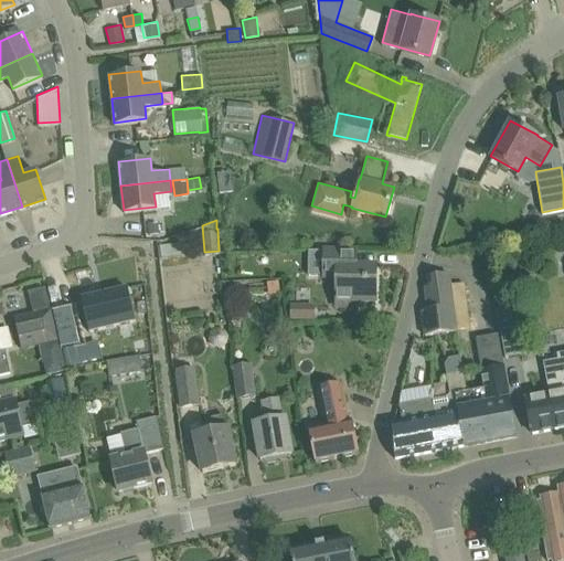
[(157,221),(148,222),(149,233),(158,232),(157,221)]
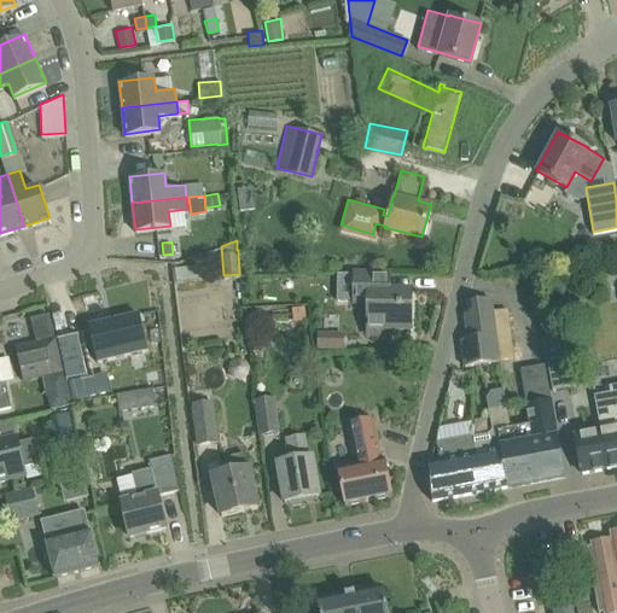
[(367,332),(384,332),(384,326),(411,326),(411,289),(385,287),(385,270),(354,270),(354,302),(367,302),(367,332)]
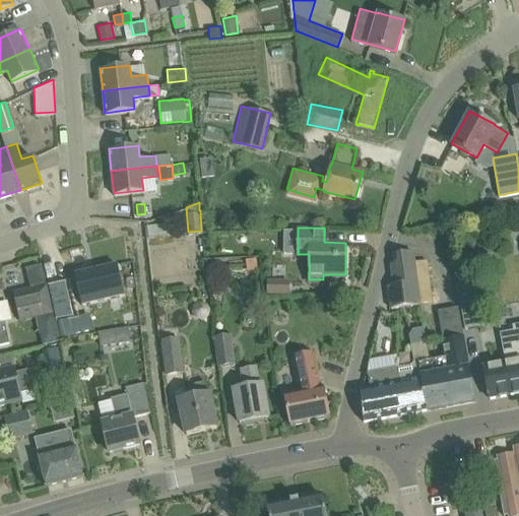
[(390,262),(393,283),(416,279),(414,259),(413,259),(412,250),(393,252),(394,261),(390,262)]
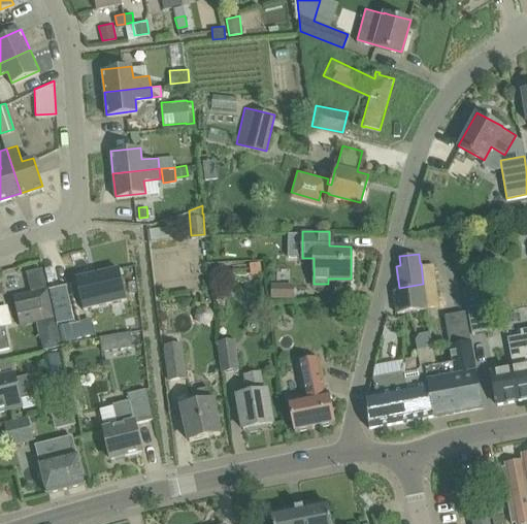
[(432,262),(421,263),(423,284),(426,305),(437,304),(432,262)]
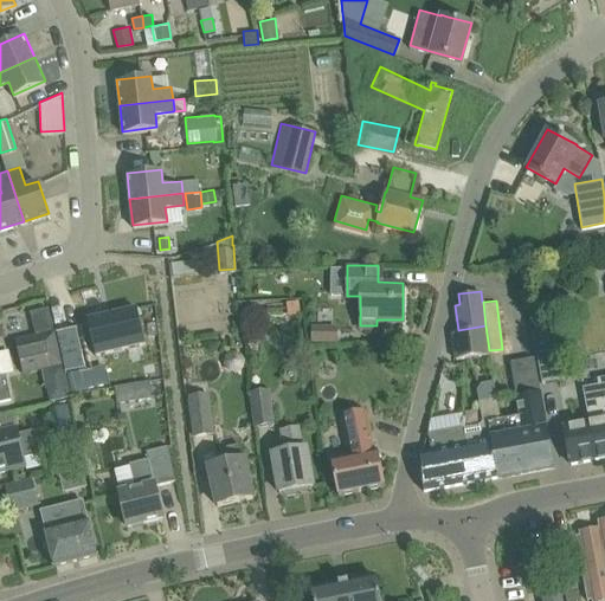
[(531,321),(548,317),(546,301),(527,304),(531,321)]
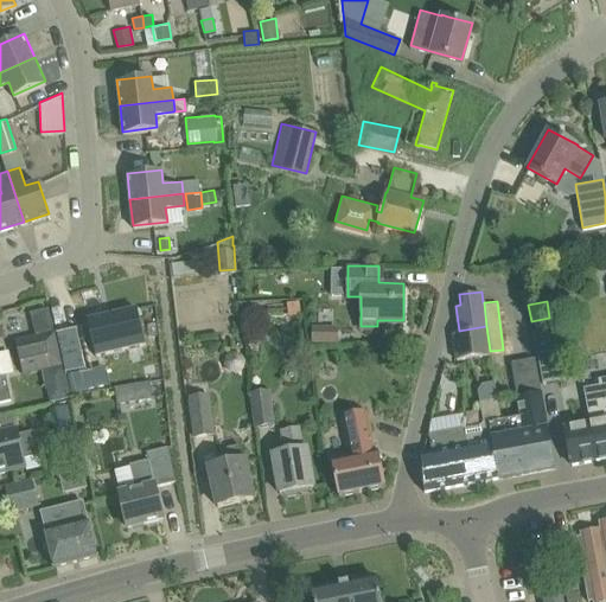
[(136,311),(85,322),(93,353),(144,341),(136,311)]
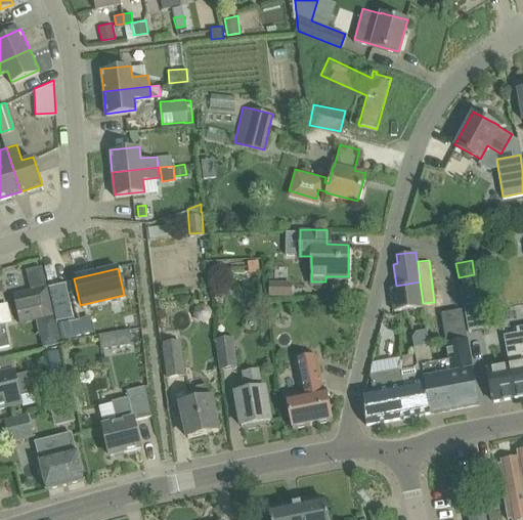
[(460,285),(468,329),(487,325),(479,280),(460,285)]
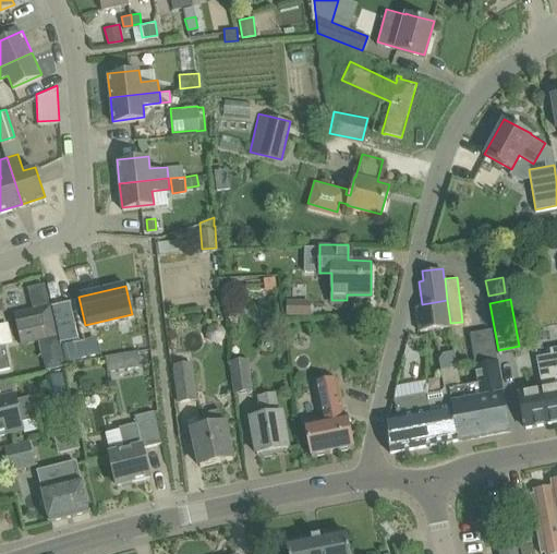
[(422,304),(416,304),(419,329),(449,325),(449,323),(450,323),(447,300),(422,304)]
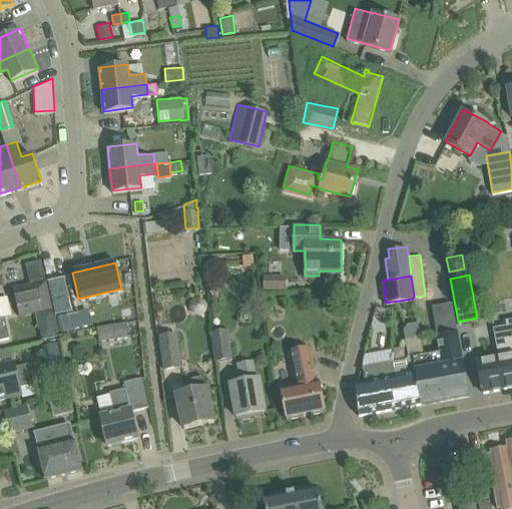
[(70,310),(62,277),(47,281),(54,313),(70,310)]
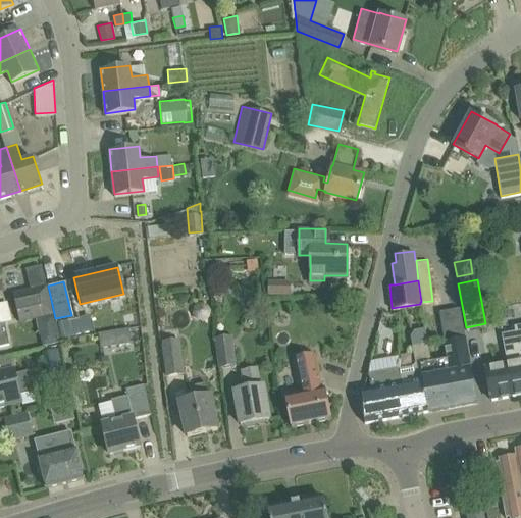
[(30,287),(12,291),(19,320),(35,316),(52,312),(46,282),(30,287)]
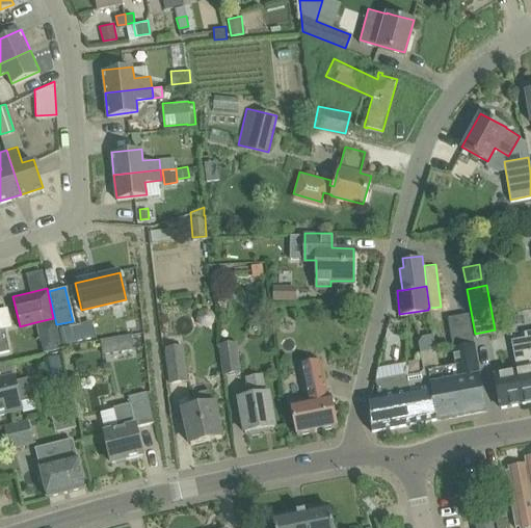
[(456,363),(440,366),(441,368),(428,370),(437,417),(485,408),(468,312),(447,315),(456,363)]
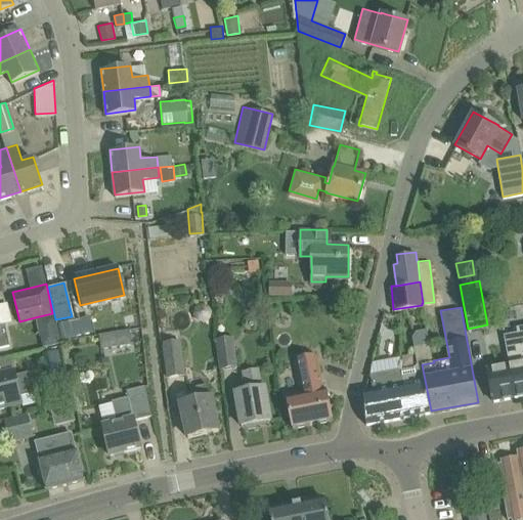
[(52,313),(35,317),(41,345),(58,341),(53,315),(52,313)]
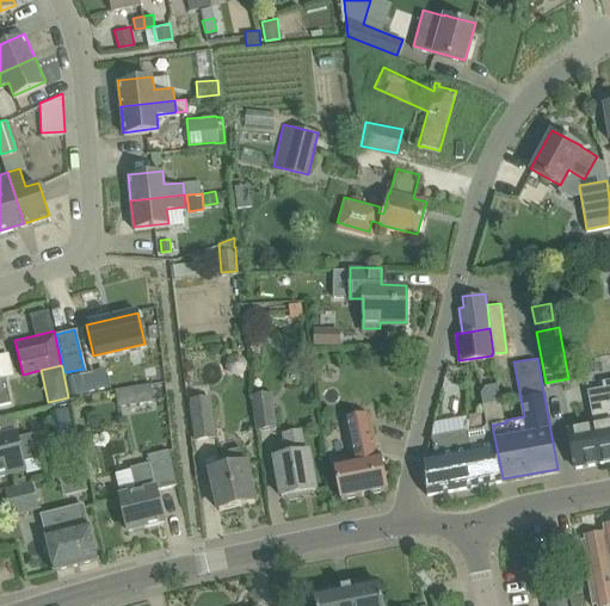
[(71,373),(75,393),(87,389),(82,371),(71,373)]
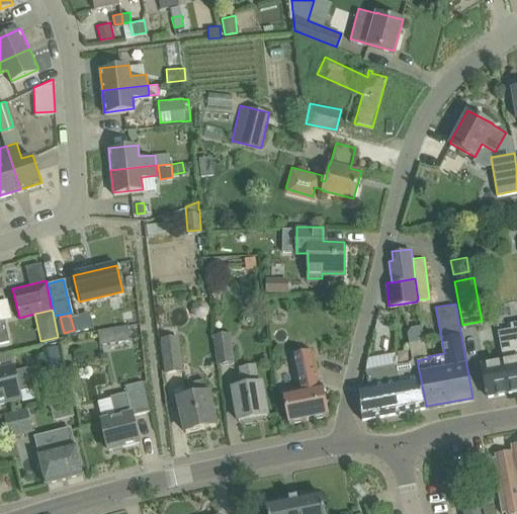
[(0,342),(9,340),(4,318),(0,319),(0,342)]
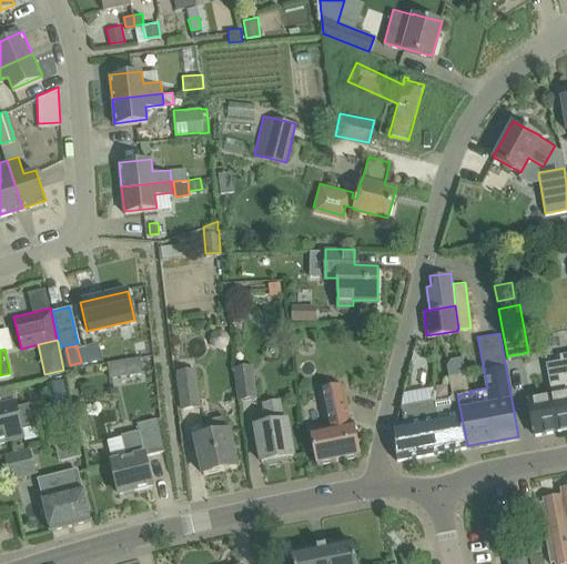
[(530,411),(534,433),(566,426),(566,352),(559,354),(560,361),(547,363),(547,366),(546,366),(552,398),(528,402),(530,411)]
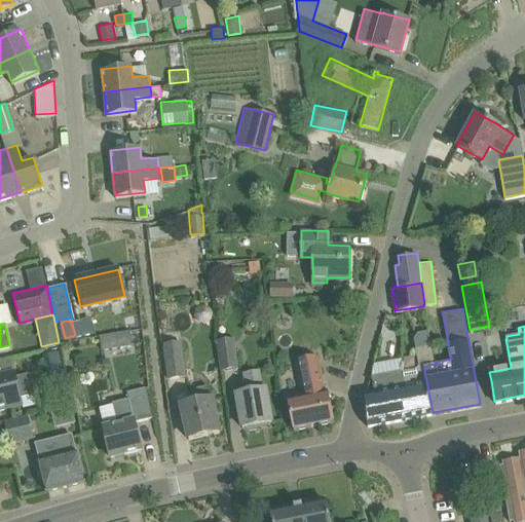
[(128,330),(117,331),(119,344),(132,342),(128,330)]
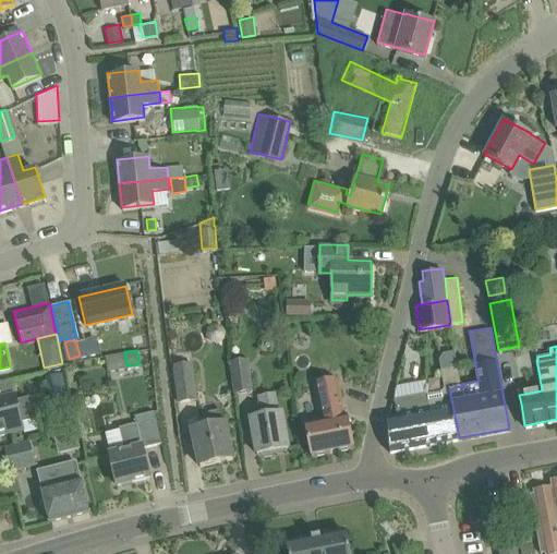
[(229,362),(233,394),(253,390),(249,359),(229,362)]
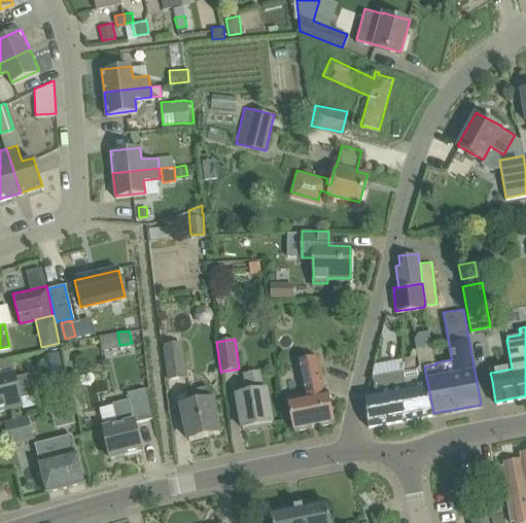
[(164,344),(168,377),(185,375),(181,341),(164,344)]
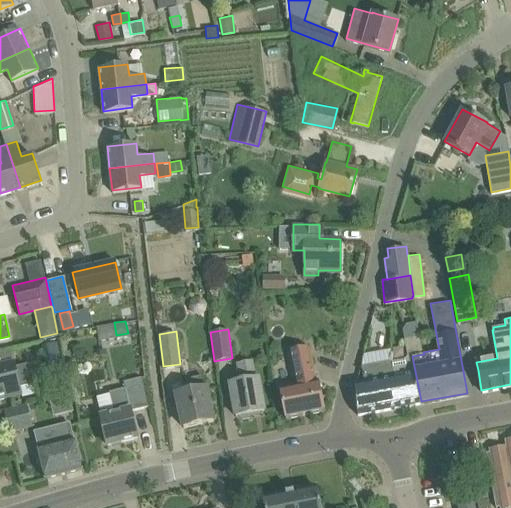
[(395,376),(398,390),(393,391),(396,406),(421,401),(412,356),(424,354),(423,352),(420,334),(404,337),(405,357),(392,360),(395,376)]
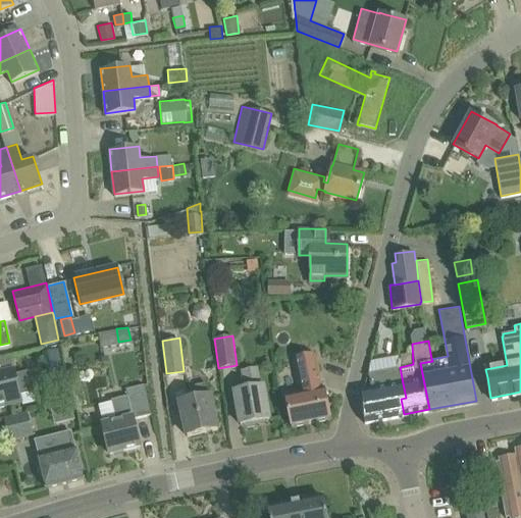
[(45,346),(48,357),(62,353),(59,342),(45,346)]
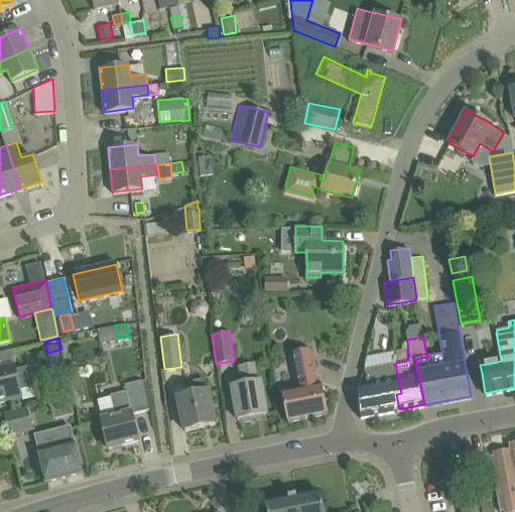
[(297,387),(281,391),(287,420),(327,412),(320,383),(317,383),(310,347),(290,351),(297,387)]
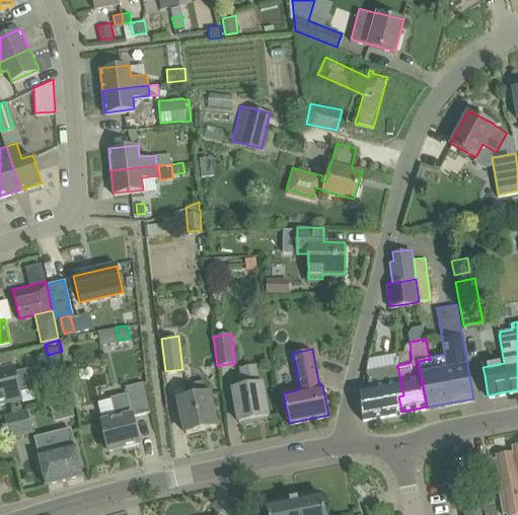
[(0,401),(21,396),(20,391),(32,388),(27,368),(15,371),(13,365),(12,365),(9,352),(0,354),(0,401)]
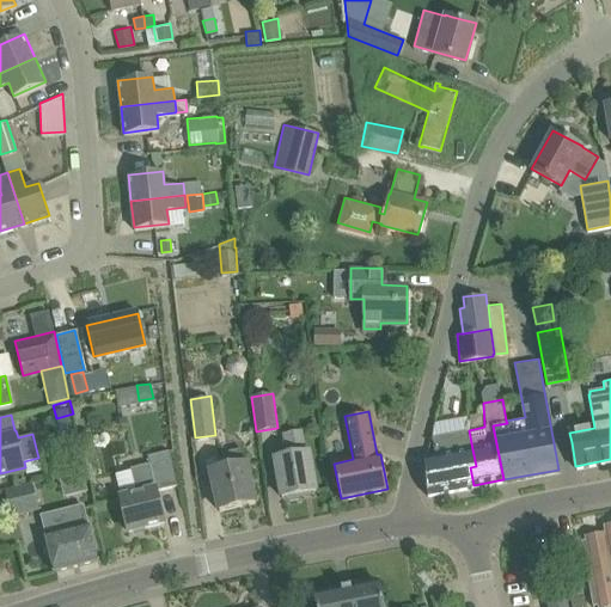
[(300,491),(316,489),(309,449),(306,451),(301,428),(285,431),(288,453),(274,455),(281,495),(285,494),(288,498),(298,496),(300,491)]
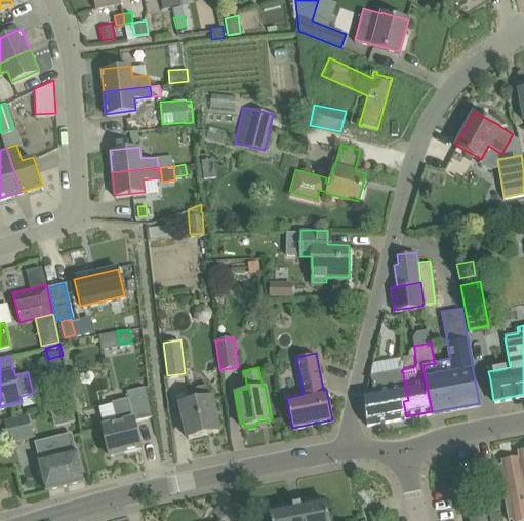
[(363,393),(366,424),(406,416),(403,401),(408,400),(402,369),(371,374),(373,391),(363,393)]
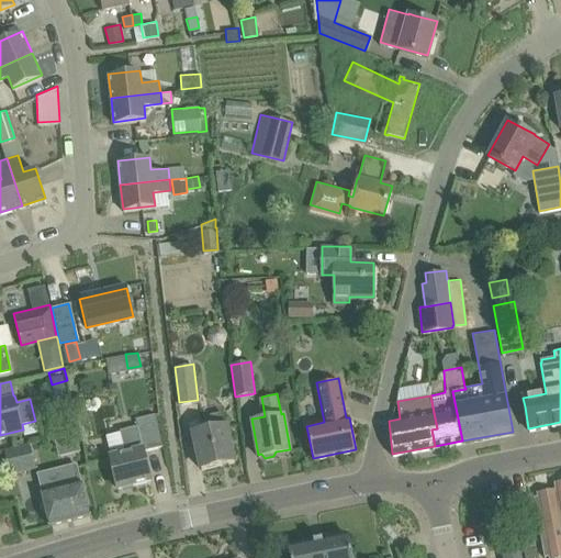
[(209,413),(212,427),(193,432),(201,468),(234,460),(227,425),(225,425),(223,411),(209,413)]
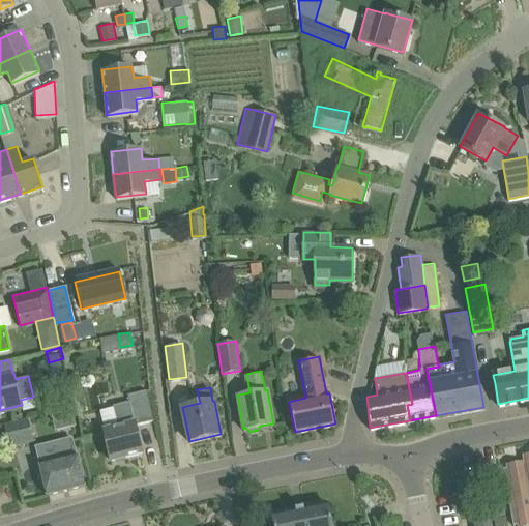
[(104,429),(106,438),(111,459),(141,450),(135,424),(152,418),(145,388),(127,392),(129,400),(113,404),(118,426),(104,429)]
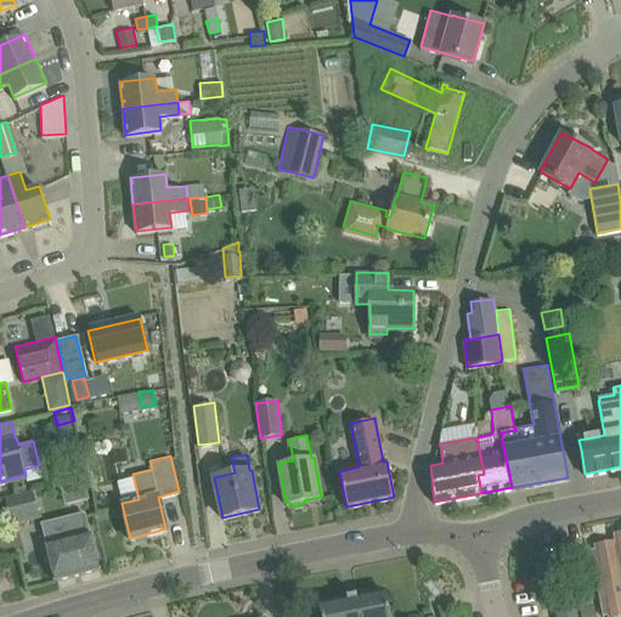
[(4,496),(11,521),(39,515),(33,488),(4,496)]
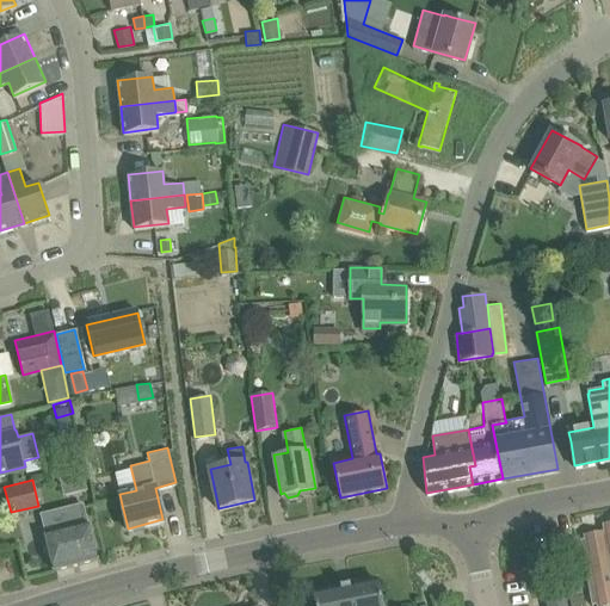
[(80,500),(39,511),(54,568),(97,557),(88,523),(86,524),(80,500)]
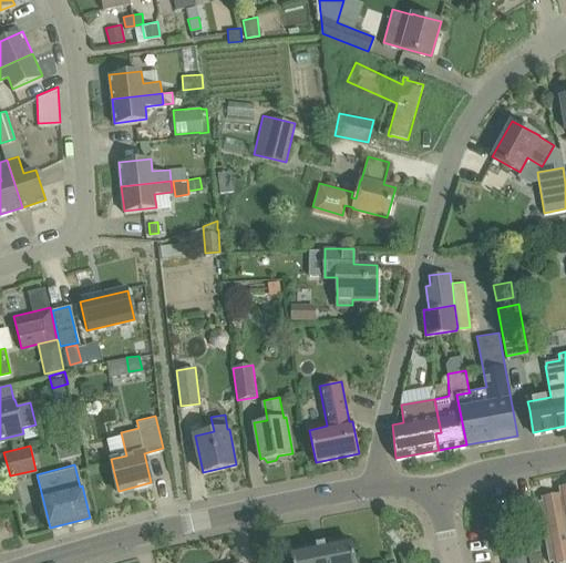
[(553,562),(565,560),(565,483),(558,485),(559,491),(541,495),(541,499),(537,500),(548,560),(552,560),(553,562)]
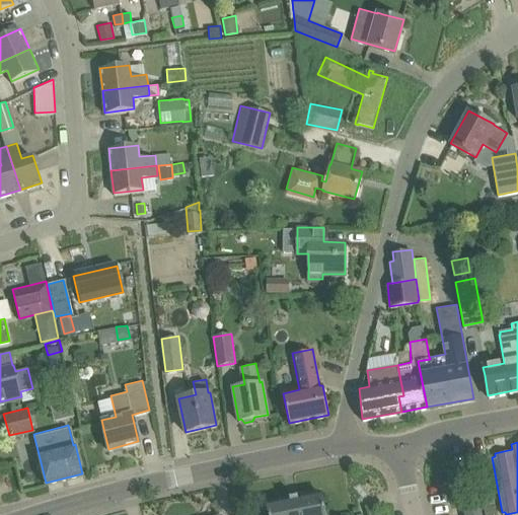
[(324,514),(320,492),(266,503),(268,514),(324,514)]
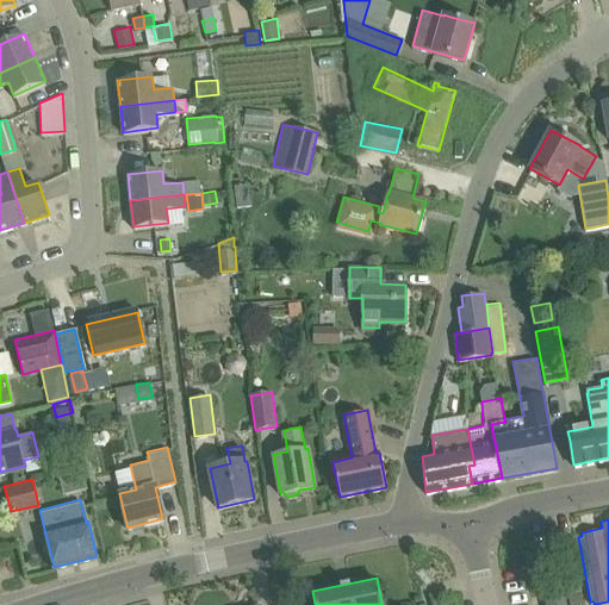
[(577,591),(567,593),(570,604),(578,604),(579,604),(577,591)]
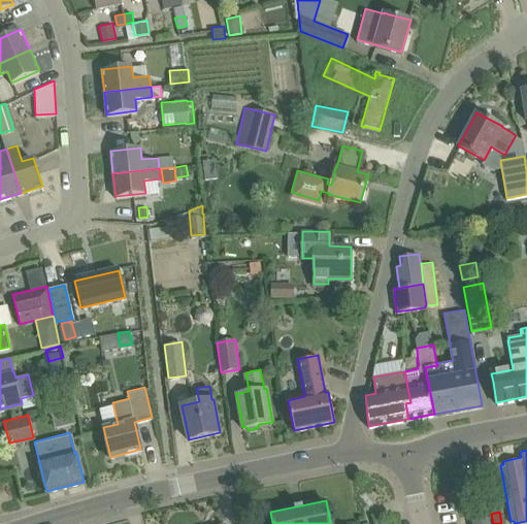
[(471,518),(472,523),(489,523),(487,515),(471,518)]
